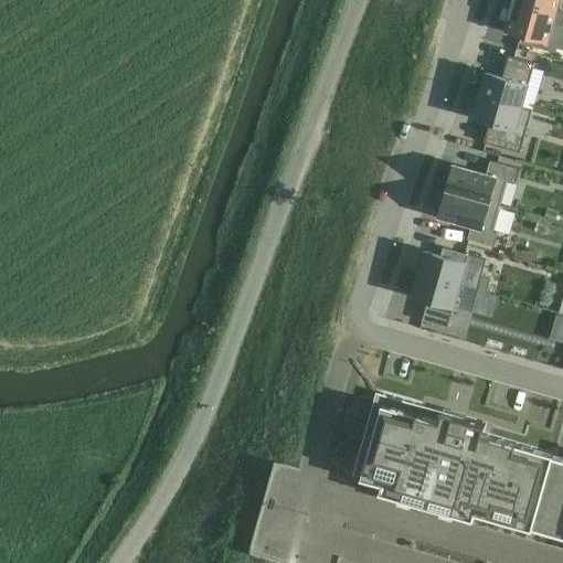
[(514,0),(514,2),(555,14),(559,0),(514,0)]
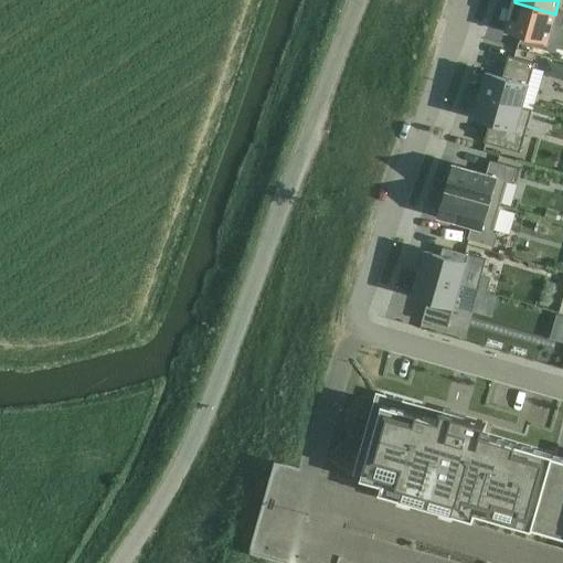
[(514,2),(505,34),(545,46),(551,28),(560,30),(562,20),(562,17),(555,14),(514,2)]
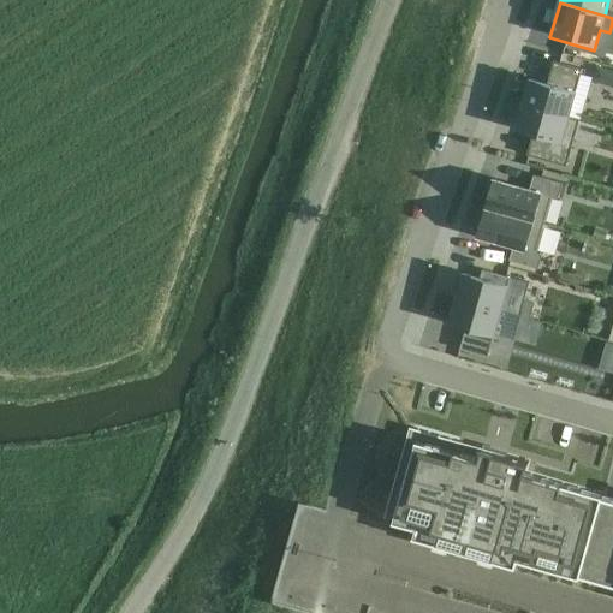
[(528,81),(522,105),(567,118),(581,71),(552,63),(546,85),(528,81)]
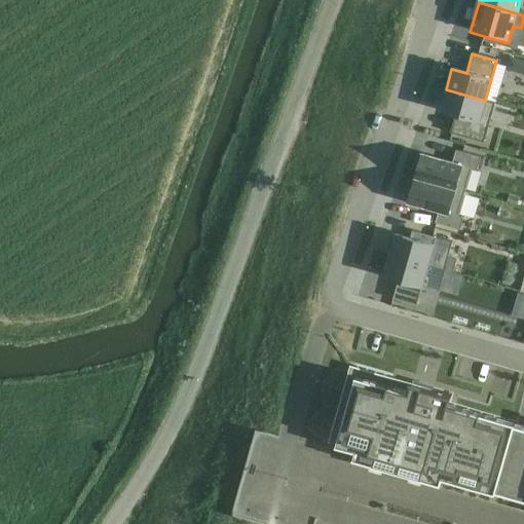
[(503,53),(500,64),(520,69),(522,59),(503,53)]
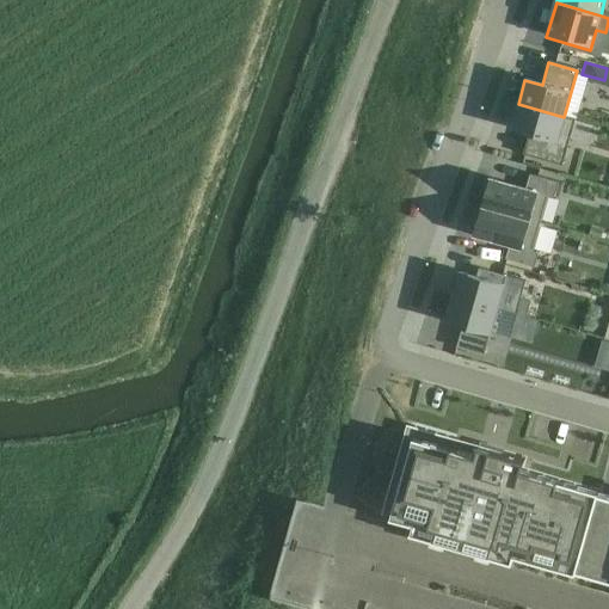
[(574,120),(564,117),(518,104),(511,128),(528,133),(522,155),(561,167),(574,120)]
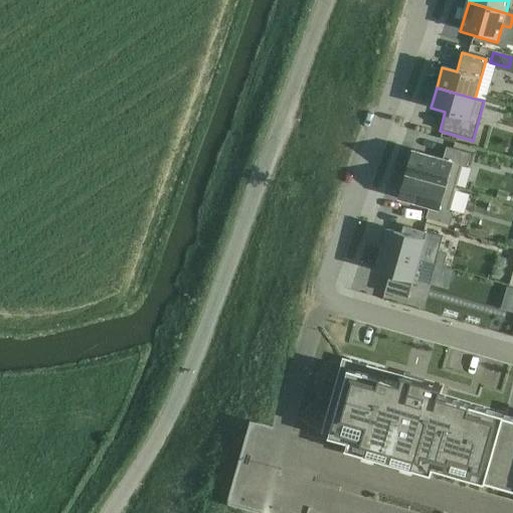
[(405,175),(455,189),(461,165),(466,167),(469,155),(469,154),(446,148),(442,160),(412,151),(405,175)]
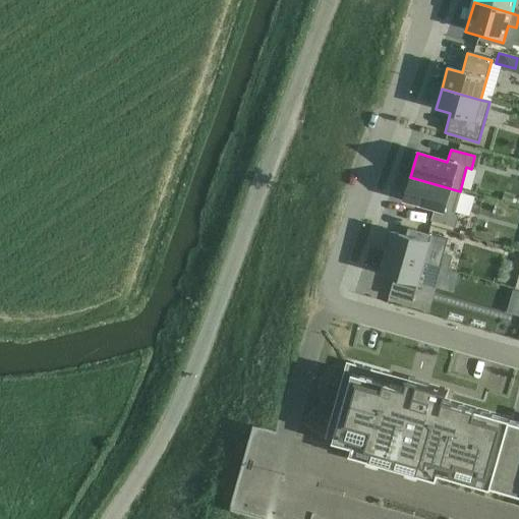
[(453,215),(460,191),(410,177),(403,202),(434,210),(429,222),(454,229),(458,217),(453,215)]
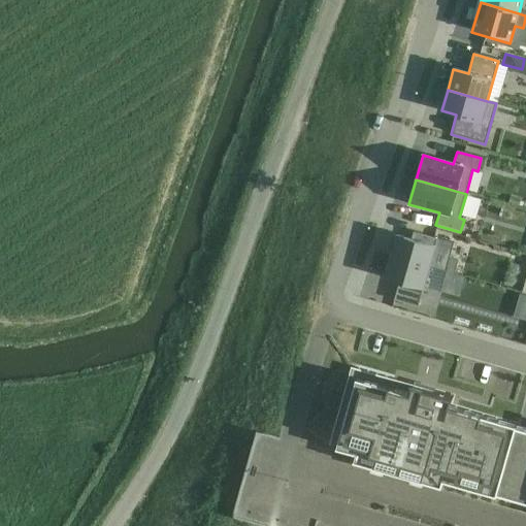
[(396,235),(390,257),(428,268),(436,239),(413,232),(411,239),(396,235)]
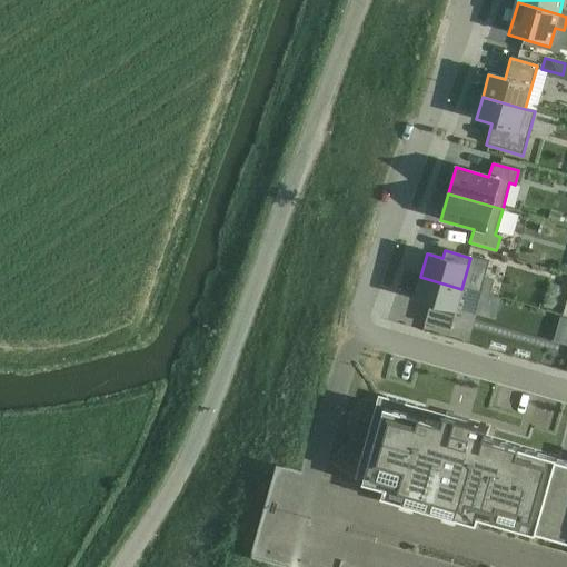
[(461,289),(420,277),(414,299),(429,304),(424,325),(449,332),(461,289)]
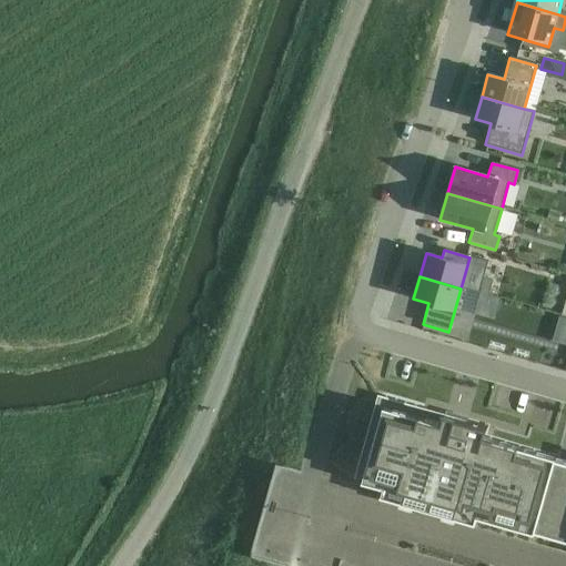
[(565,321),(559,320),(553,341),(565,344),(565,321)]
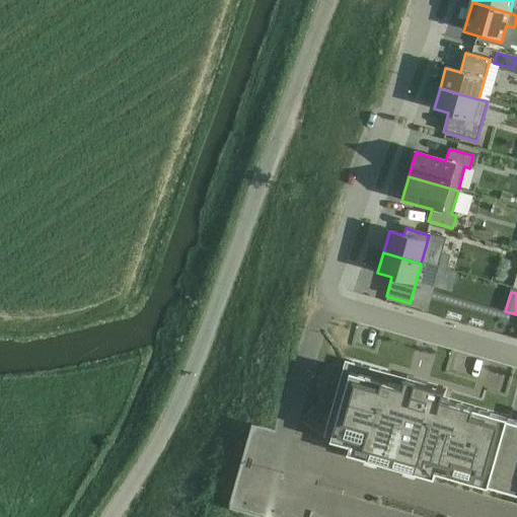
[(350,372),(329,442),(349,447),(347,455),(365,460),(368,451),(391,457),(388,467),(402,471),(401,474),(415,478),(416,474),(433,479),(435,473),(447,477),(446,479),(471,487),(472,485),(487,489),(488,487),(516,495),(516,423),(507,420),(507,419),(441,399),(443,392),(444,393),(444,390),(344,362),(342,369),(343,370),(350,372)]
